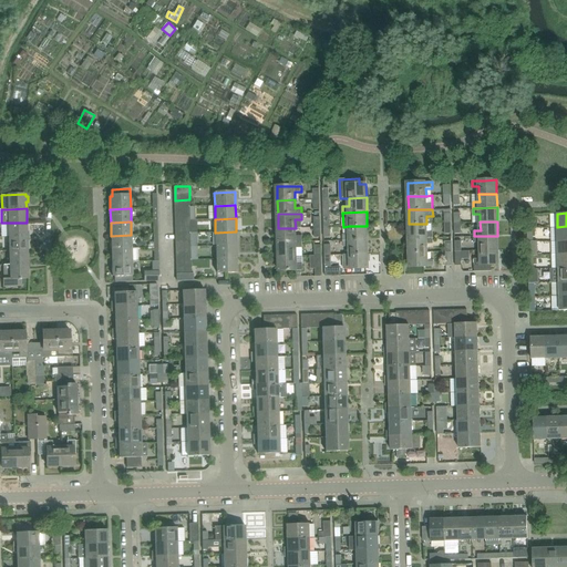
[(27,236),(27,223),(9,223),(9,237),(27,236)]
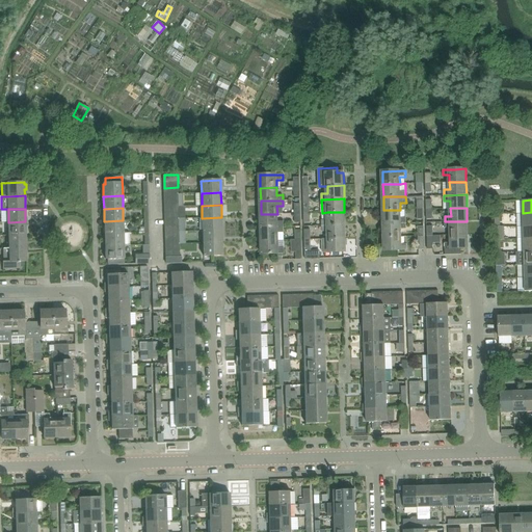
[(400,217),(400,210),(383,210),(383,223),(406,222),(406,217),(400,217)]
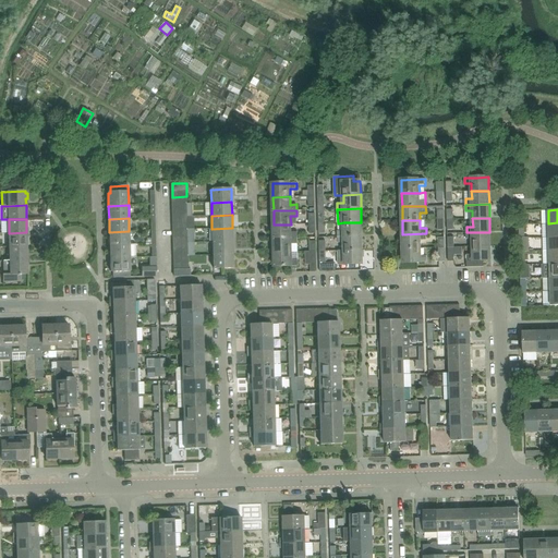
[(362,235),(361,222),(343,222),(344,231),(338,231),(338,237),(362,235)]
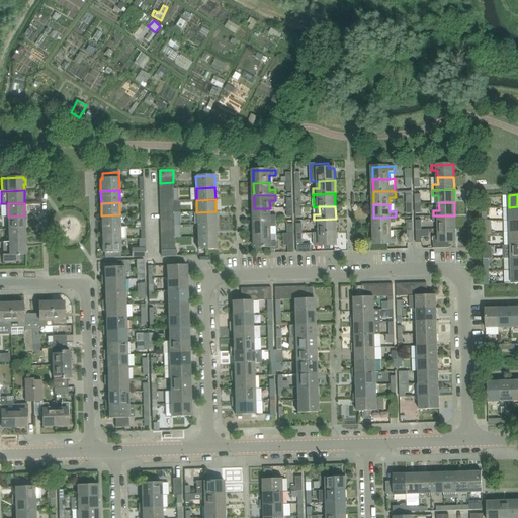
[(517,206),(509,207),(510,220),(517,220),(517,206)]
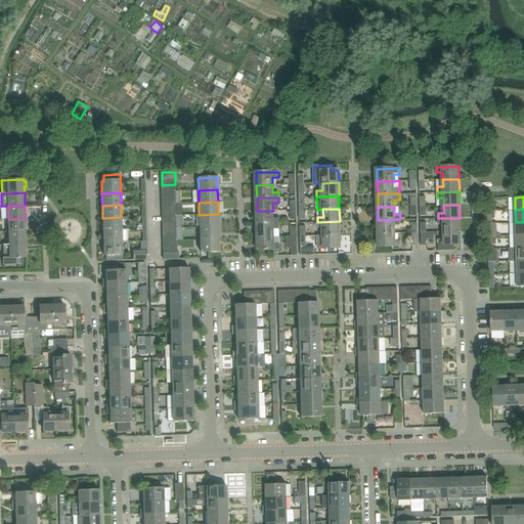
[(273,218),(273,211),(257,211),(257,224),(279,223),(279,218),(273,218)]
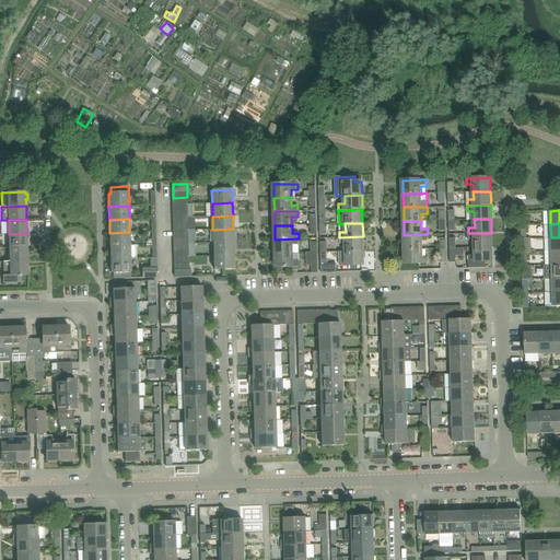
[(233,242),(233,229),(212,230),(213,243),(233,242)]
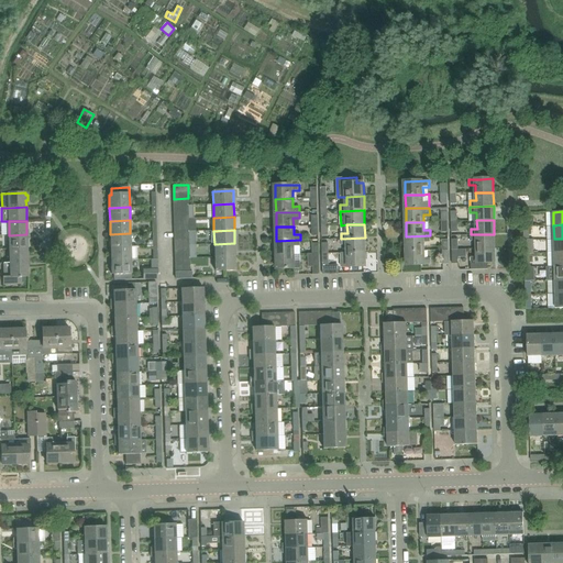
[(131,246),(130,233),(110,234),(110,247),(131,246)]
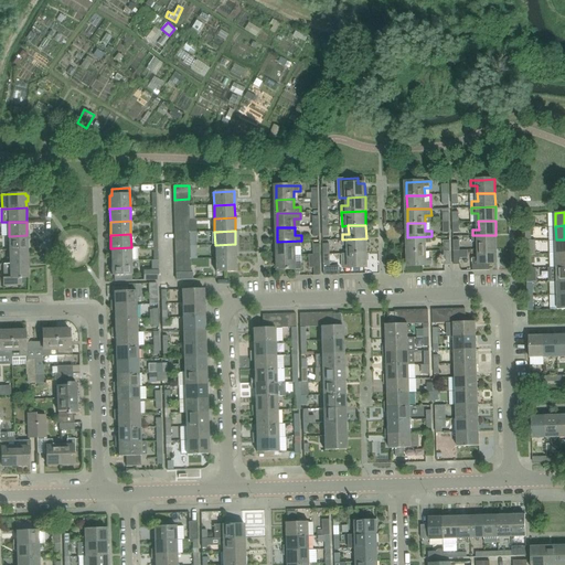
[(28,249),(27,235),(9,236),(9,249),(28,249)]
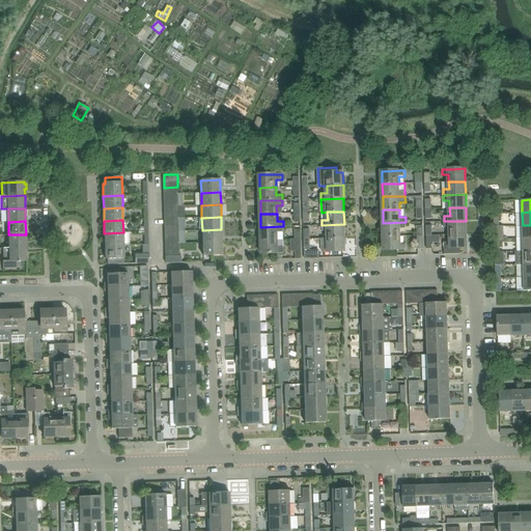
[(467,234),(466,221),(444,221),(444,227),(450,227),(450,234),(467,234)]
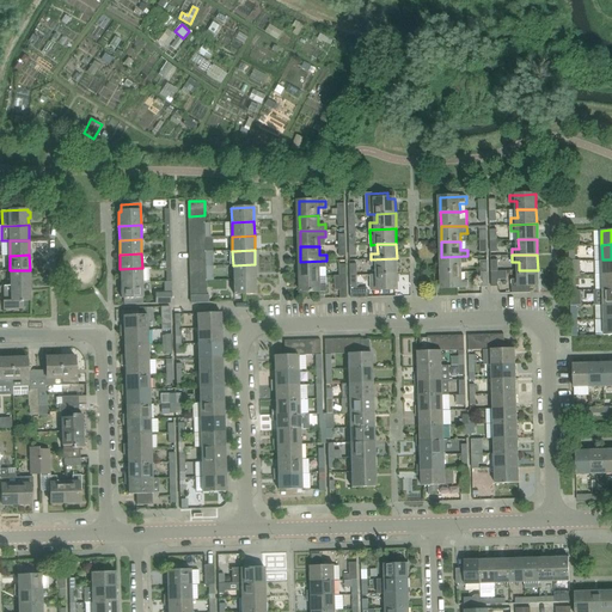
[(467,263),(467,256),(441,257),(442,273),(461,271),(461,263),(467,263)]
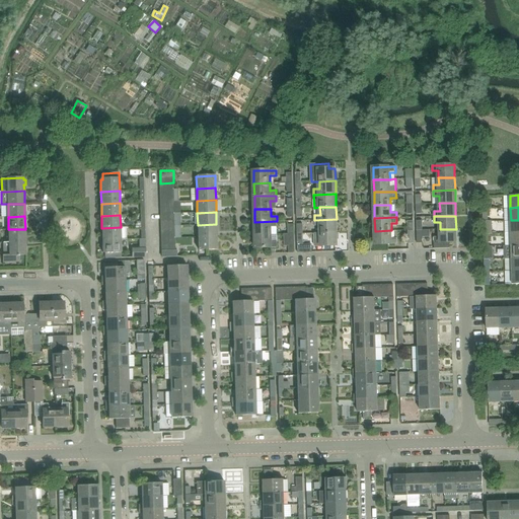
[(337,232),(337,219),(314,220),(314,225),(320,225),(320,233),(337,232)]
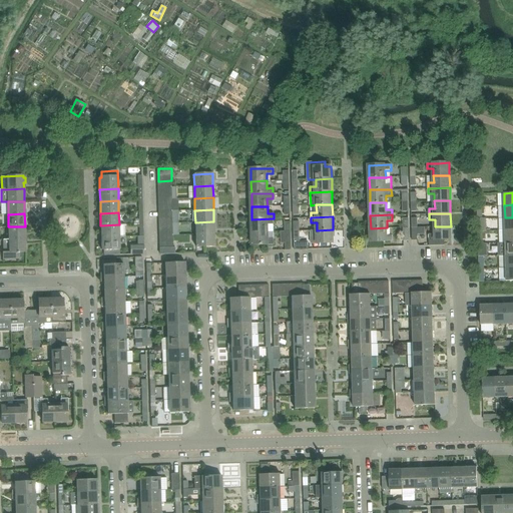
[(269,231),(268,224),(274,224),(274,218),(251,219),(252,231),(269,231)]
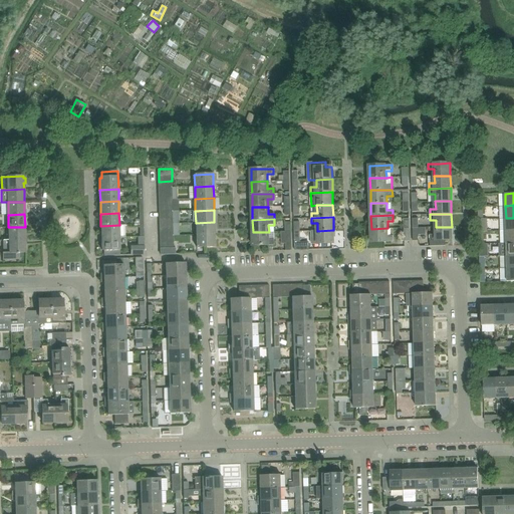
[(487,219),(479,219),(479,223),(479,232),(484,231),(488,231),(487,219)]
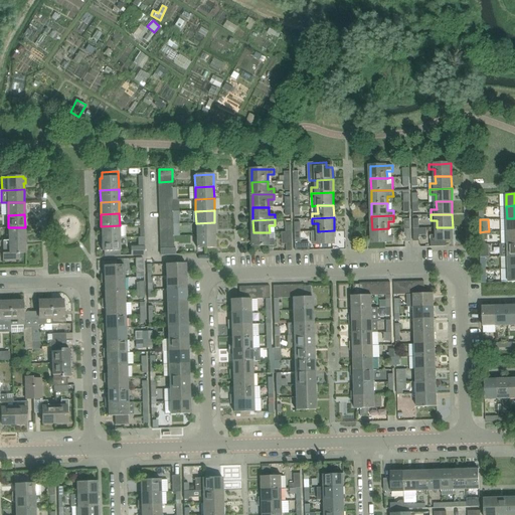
[(215,234),(214,222),(196,223),(196,235),(215,234)]
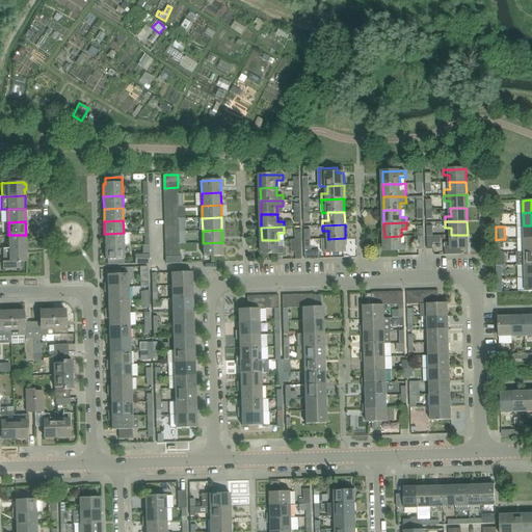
[(130,233),(124,233),(104,234),(105,246),(124,245),(130,245),(130,233)]
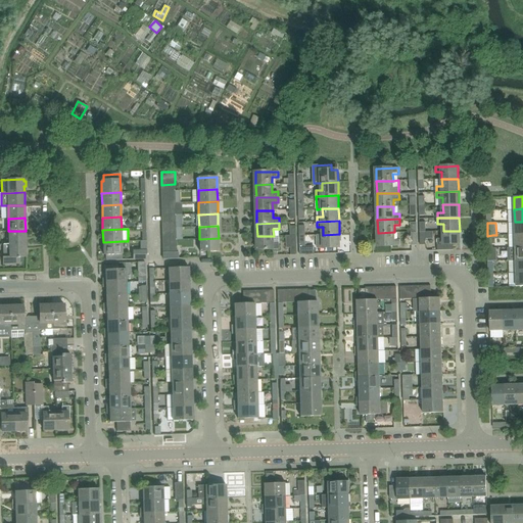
[(26,243),(26,231),(8,231),(9,244),(26,243)]
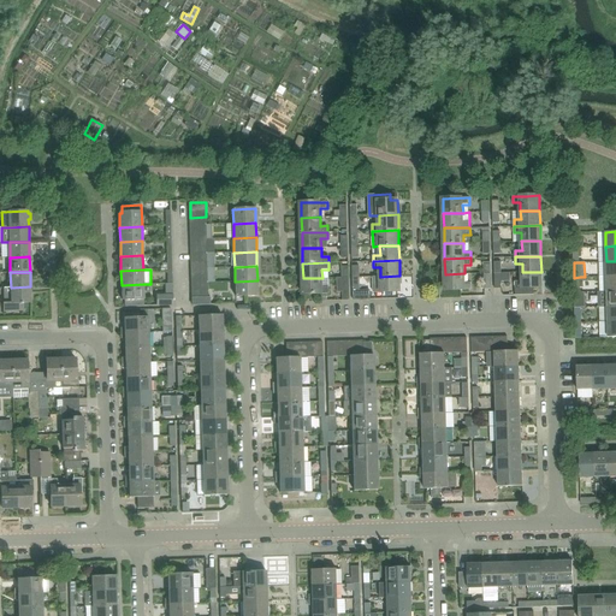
[(542,288),(542,272),(522,272),(522,280),(515,280),(515,295),(534,295),(534,288),(542,288)]
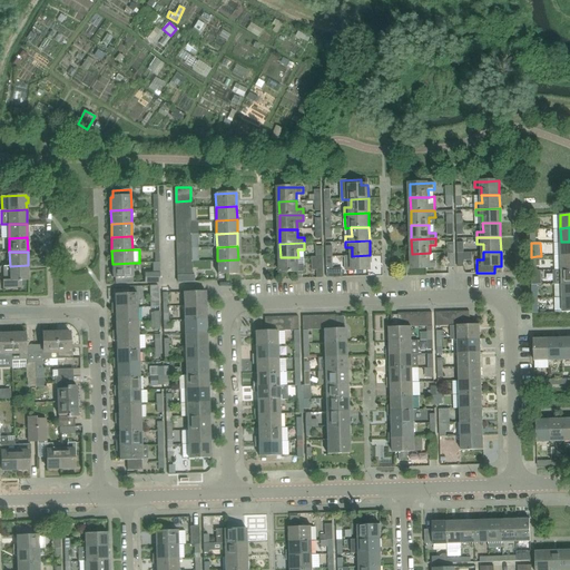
[(436,267),(436,262),(430,262),(430,253),(412,254),(412,268),(436,267)]
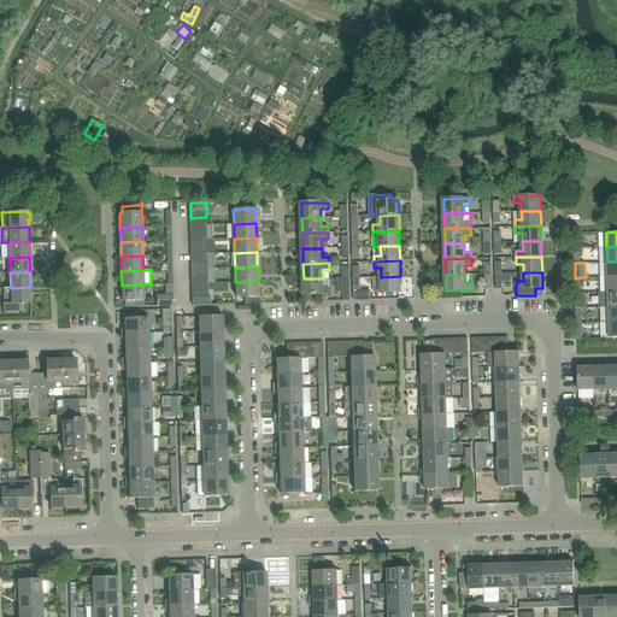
[(400,292),(400,276),(381,277),(374,277),(375,293),(400,292)]
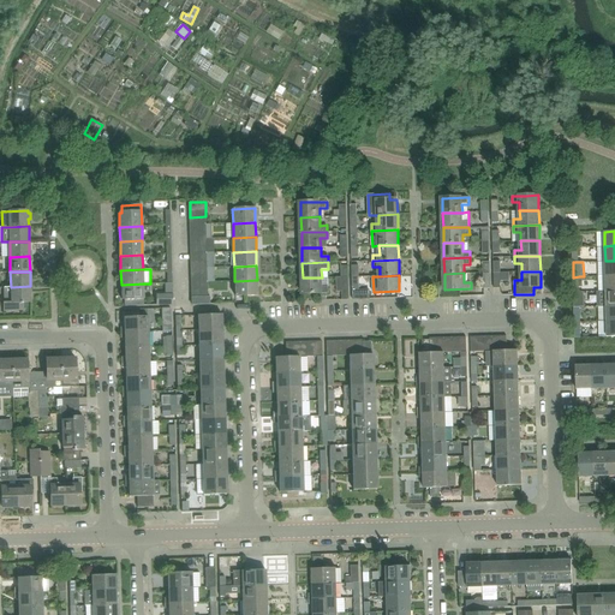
[(348,300),(348,288),(348,276),(341,278),(336,278),(336,292),(341,292),(341,300),(348,300)]
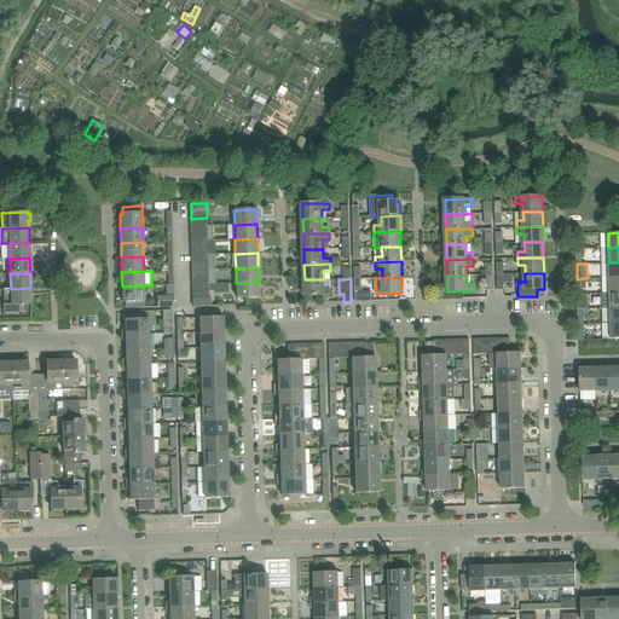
[(331,295),(331,288),(324,288),(324,279),(305,279),(305,296),(331,295)]
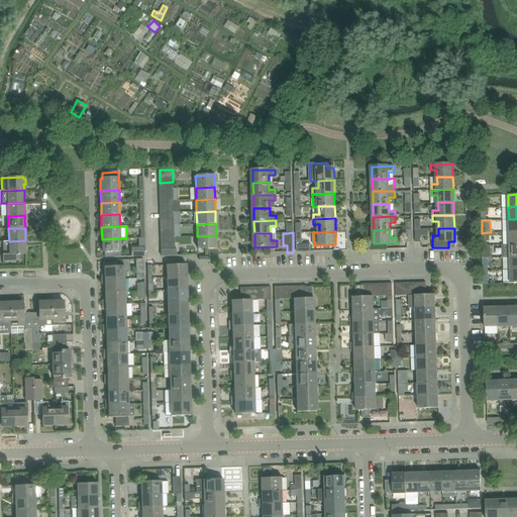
[(216,248),(216,235),(197,236),(198,248),(216,248)]
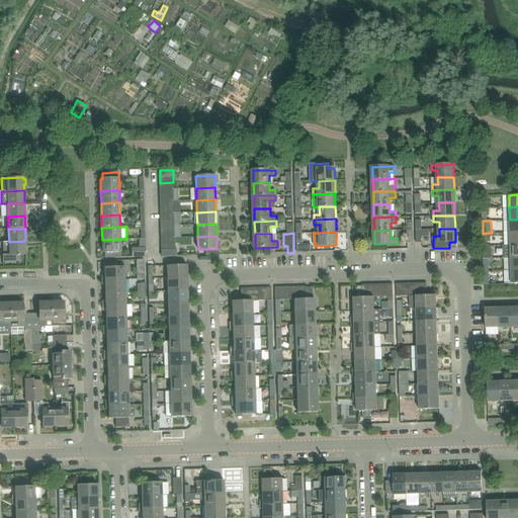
[(120,239),(102,240),(102,252),(105,252),(105,258),(109,257),(116,257),(121,257),(121,252),(120,239)]
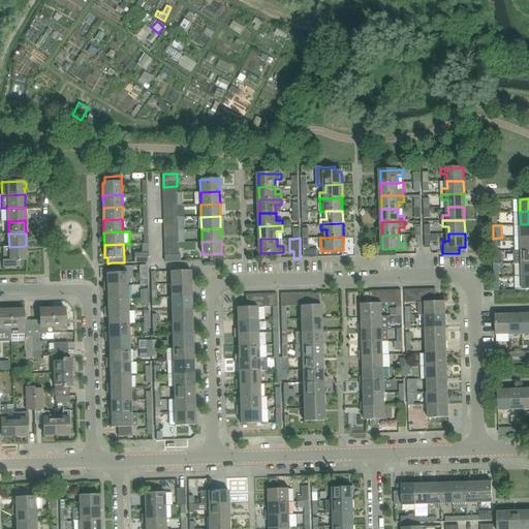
[(27,260),(26,246),(9,247),(3,247),(3,267),(19,267),(19,260),(27,260)]
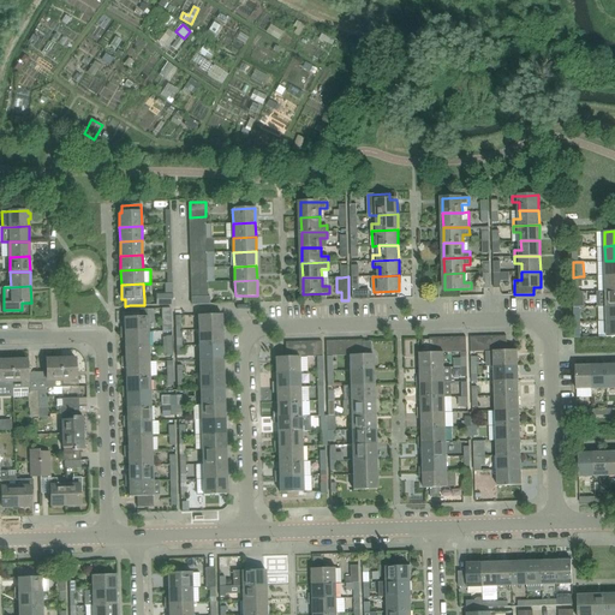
[(614,305),(614,290),(605,291),(597,292),(597,306),(607,306),(614,305)]
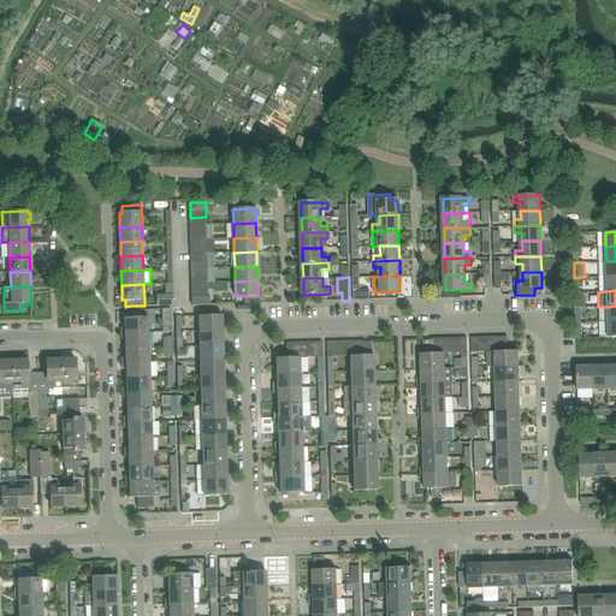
[(585,292),(575,292),(575,297),(575,308),(580,308),(586,307),(585,292)]
